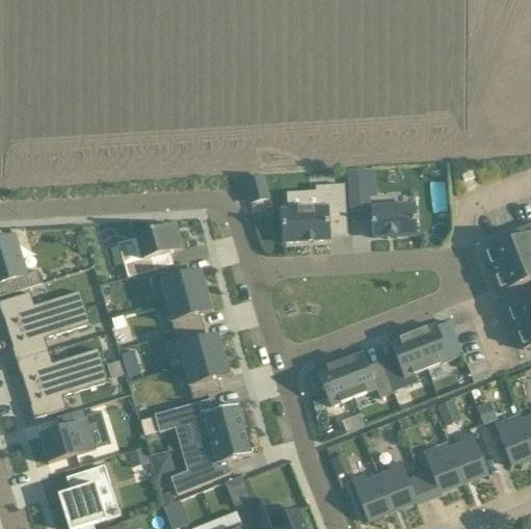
[(366,209),(365,195),(364,169),(347,170),(349,210),(366,209)]
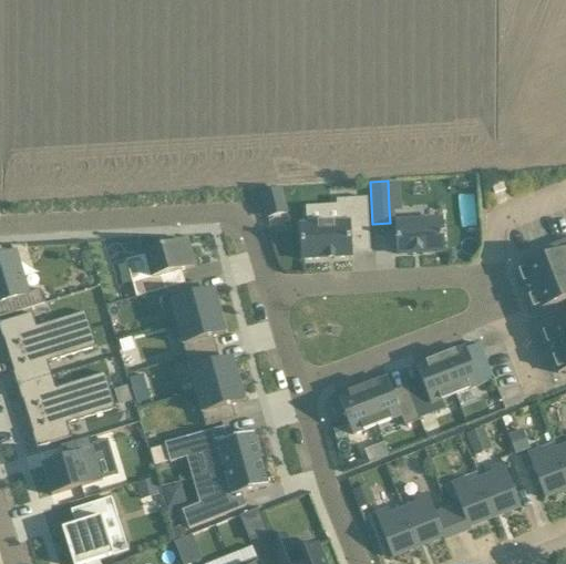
[(281,185),(260,191),(267,217),(288,211),(281,185)]
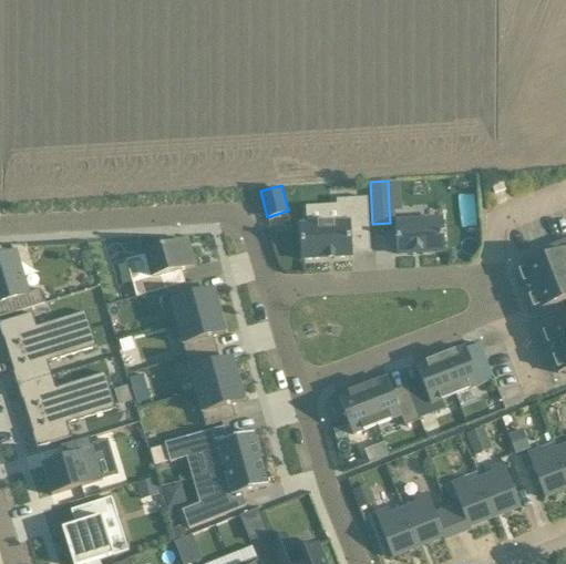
[(338,221),(306,222),(300,223),(302,258),(351,255),(351,252),(349,228),(369,227),(368,222),(367,197),(336,200),(337,206),(338,221)]
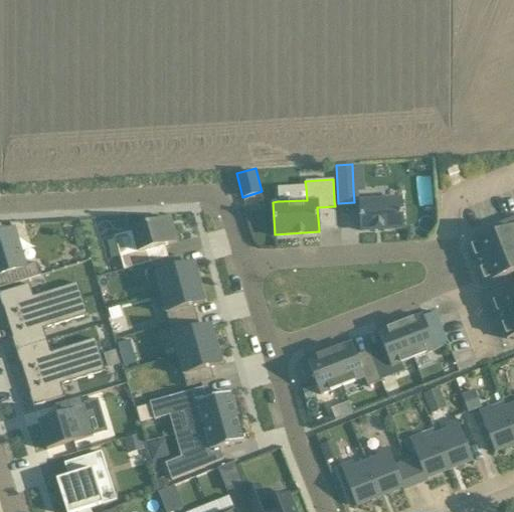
[(403,226),(401,197),(359,200),(361,228),(403,226)]
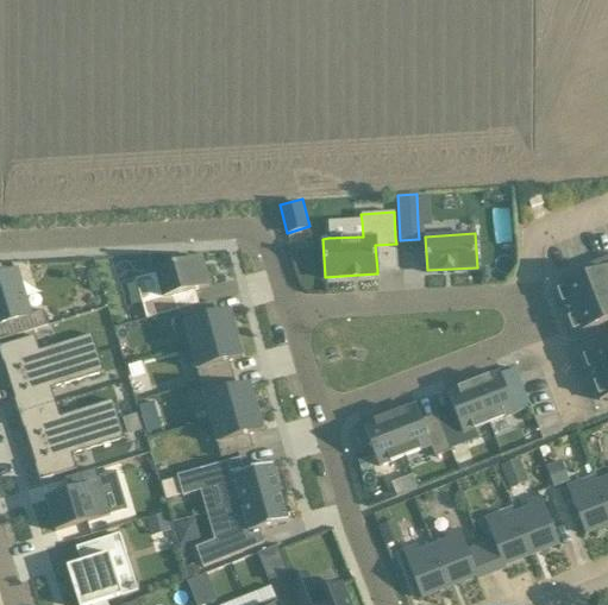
[(607,253),(587,263),(590,271),(585,273),(555,285),(562,304),(565,314),(566,314),(574,333),(607,319),(607,253)]
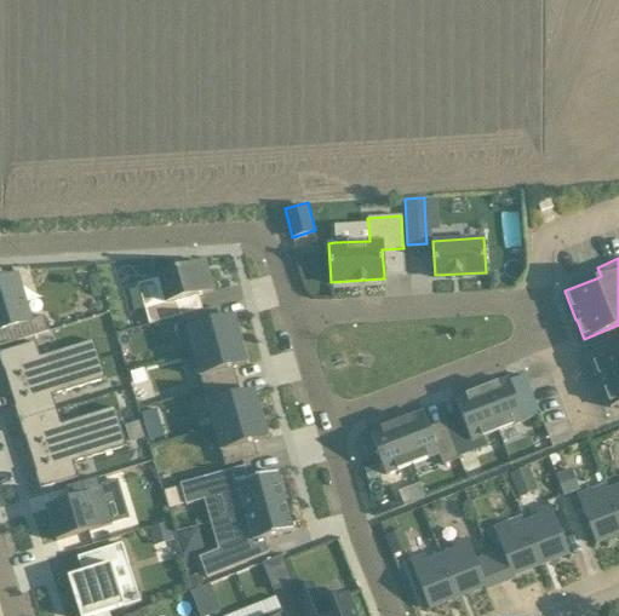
[(159,272),(166,300),(144,306),(149,322),(179,314),(176,299),(212,289),(204,260),(159,272)]
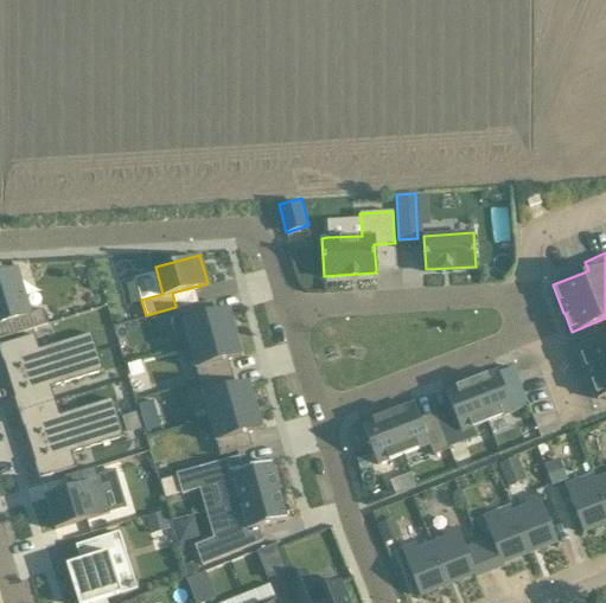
[(18,332),(48,322),(43,307),(30,312),(16,268),(0,273),(0,322),(13,318),(18,332)]
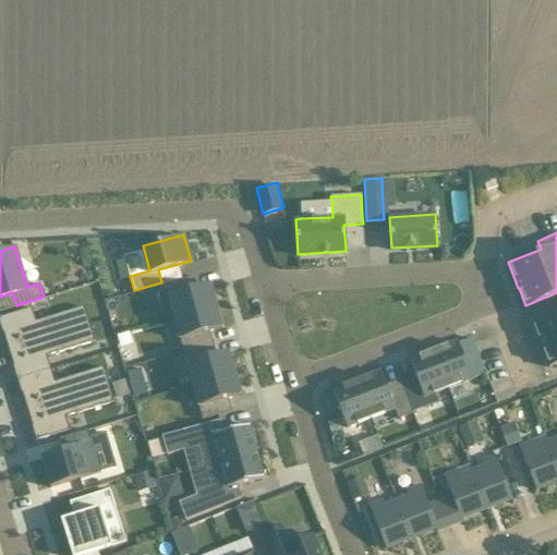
[(172,316),(215,304),(208,284),(196,287),(192,275),(164,284),(172,316)]
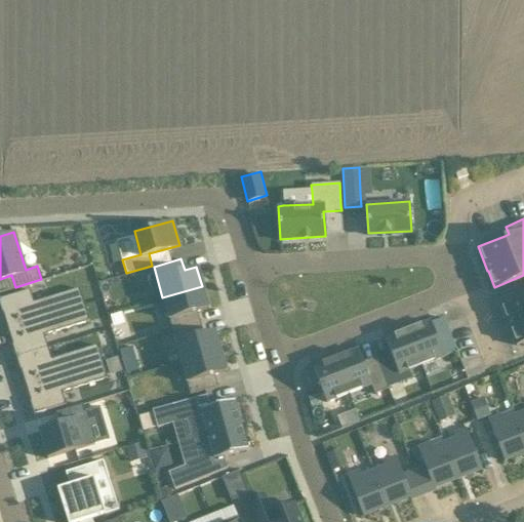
[(85,289),(96,286),(89,263),(79,265),(85,289)]
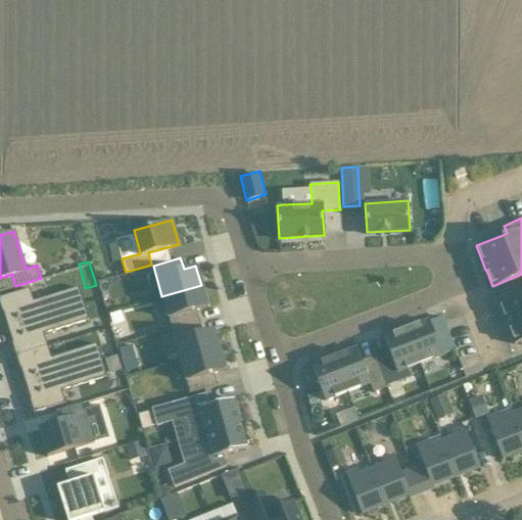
[(161,296),(171,328),(198,320),(195,309),(206,304),(201,285),(161,296)]
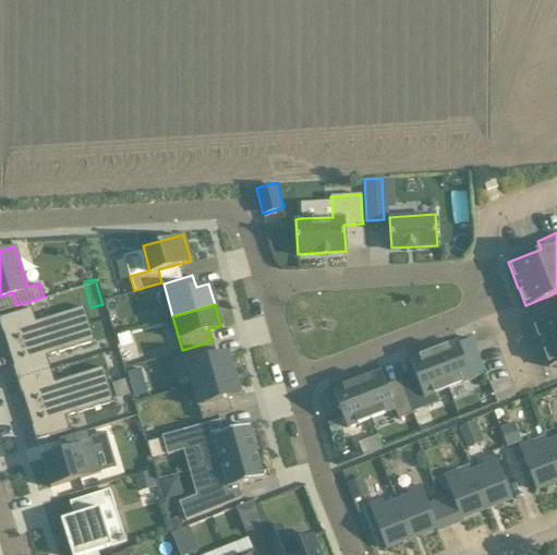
[(5,339),(9,347),(89,322),(84,305),(36,320),(32,306),(0,316),(0,324),(2,330),(5,339)]
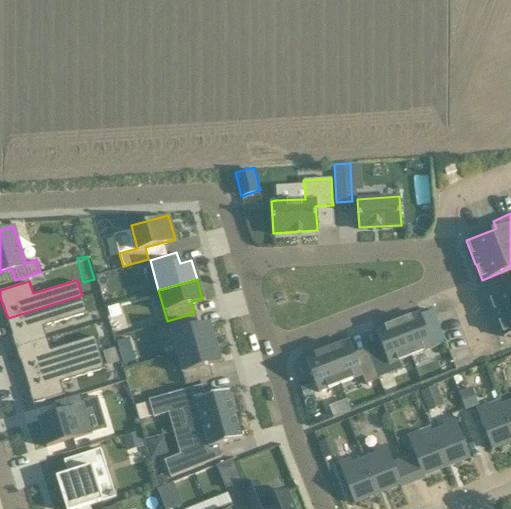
[(494,310),(497,319),(503,335),(510,332),(510,285),(509,286),(488,295),(494,310)]
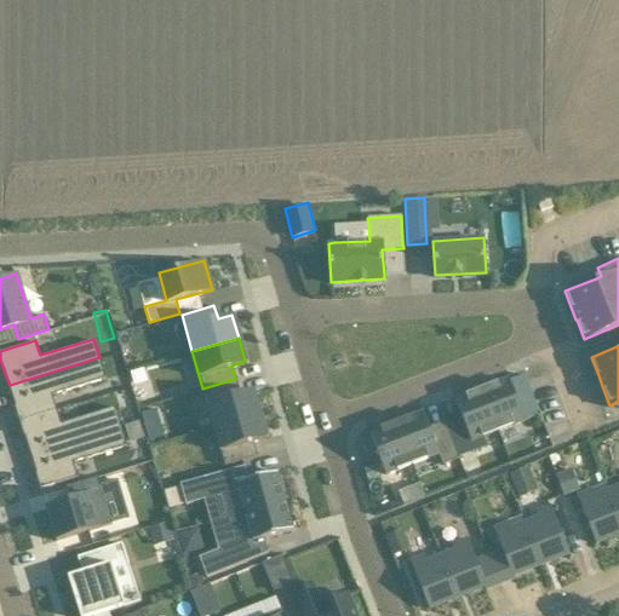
[(105,376),(99,357),(10,385),(12,395),(15,404),(13,404),(18,420),(56,408),(51,393),(105,376)]
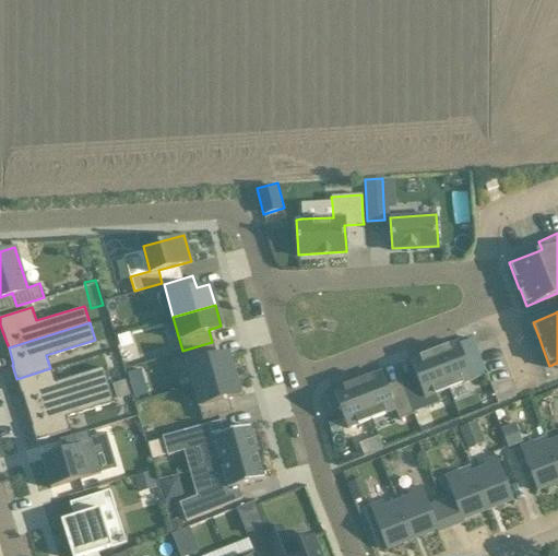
[(128,328),(114,332),(122,364),(137,361),(128,328)]
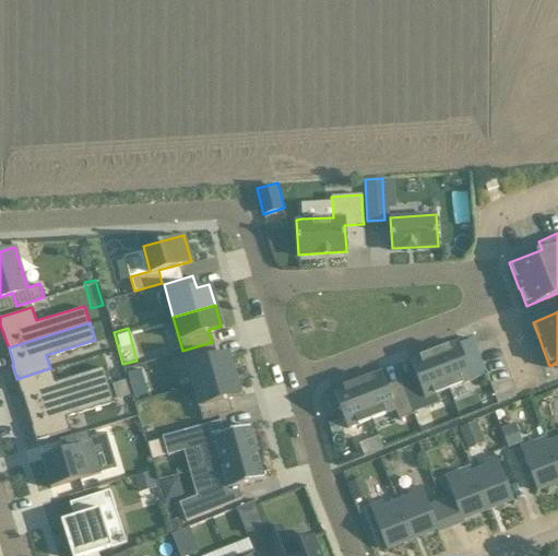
[(434,351),(448,388),(472,378),(458,341),(434,351)]
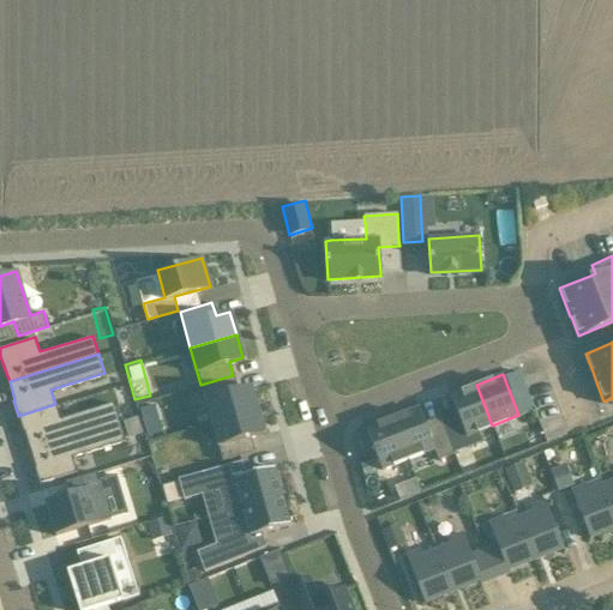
[(238,390),(233,375),(200,385),(211,422),(258,409),(251,385),(238,390)]
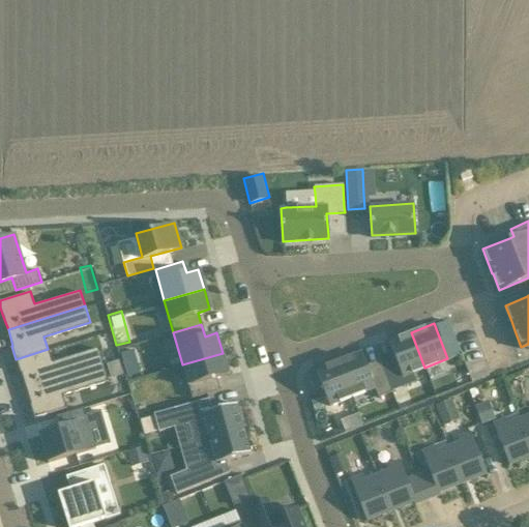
[(424,368),(411,332),(388,341),(402,376),(424,368)]
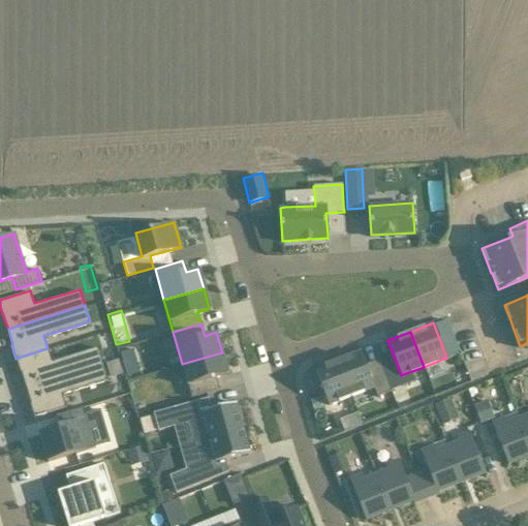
[(21,370),(26,387),(102,363),(97,346),(52,361),(48,348),(16,359),(20,371),(21,370)]
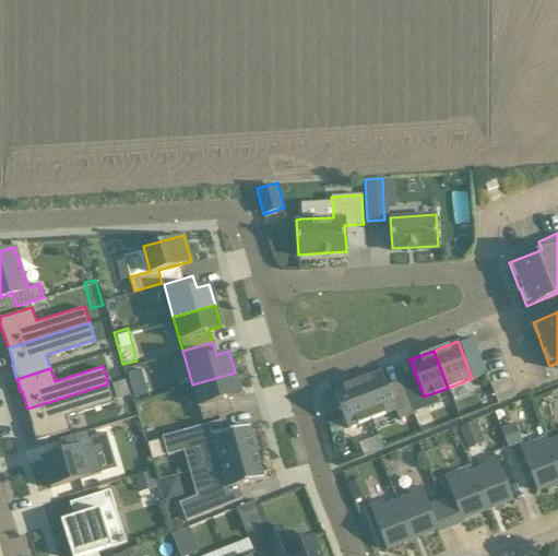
[(130,380),(143,377),(140,367),(127,370),(130,380)]
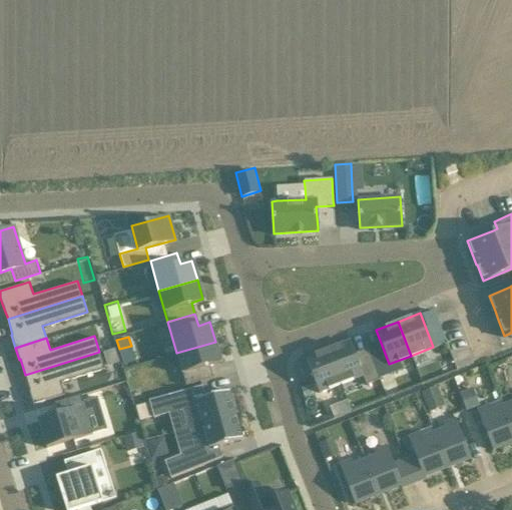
[(350,340),(328,349),(341,383),(362,374),(366,384),(380,378),(376,368),(368,347),(355,352),(350,340)]
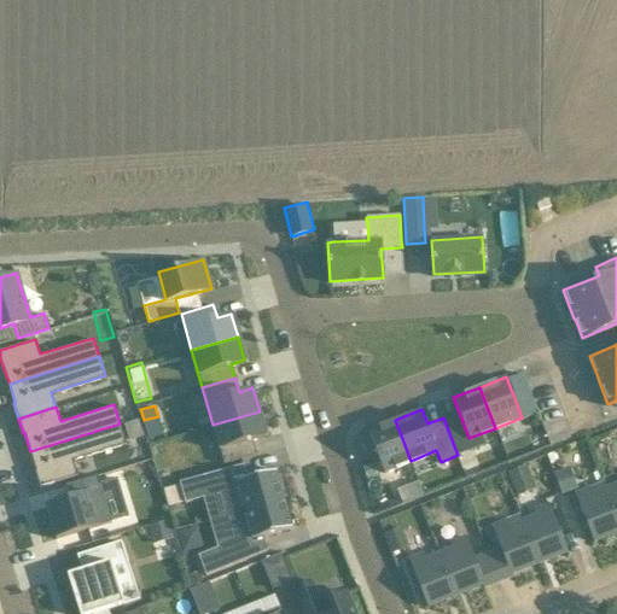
[(266,434),(260,411),(213,425),(223,461),(256,452),(252,438),(266,434)]
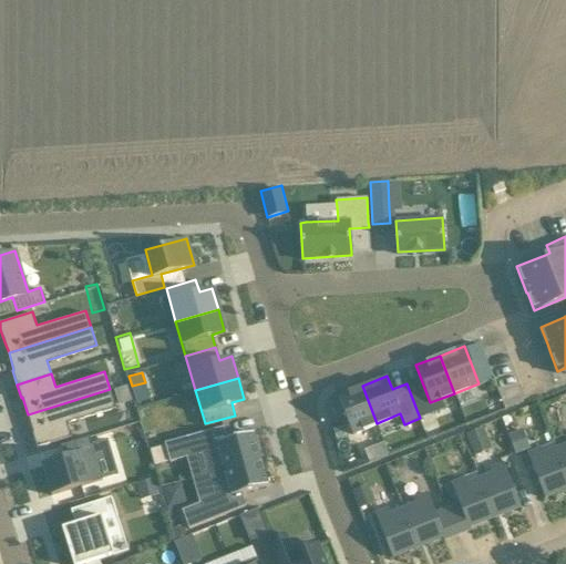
[(131,397),(126,383),(113,388),(117,401),(131,397)]
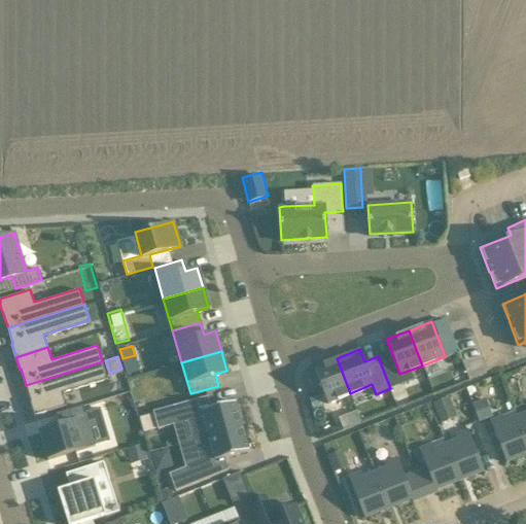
[(337,358),(314,367),(327,402),(350,393),(337,358)]
